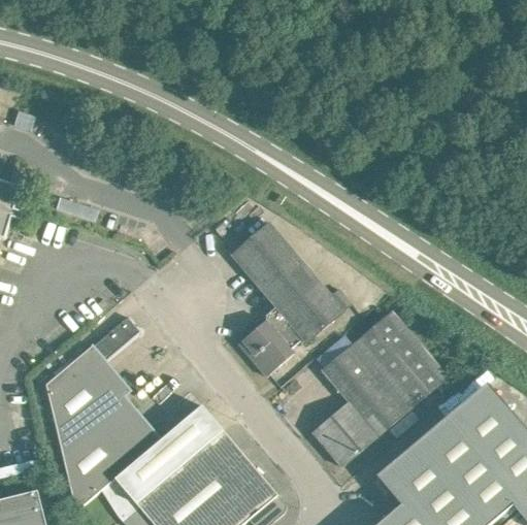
[(0,236),(4,238),(11,216),(20,219),(23,210),(13,207),(21,186),(0,177),(0,236)]
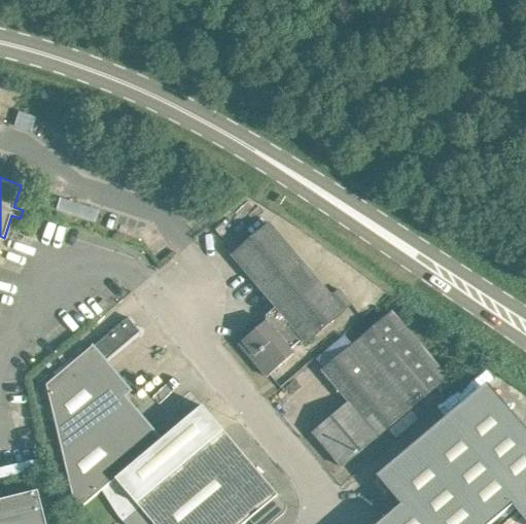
[(238,342),(253,360),(266,375),(289,354),(288,353),(289,348),(288,347),(302,337),(306,341),(343,309),(343,308),(350,302),(338,287),(330,293),(269,220),(231,253),(283,315),(277,320),(265,319),(238,342)]
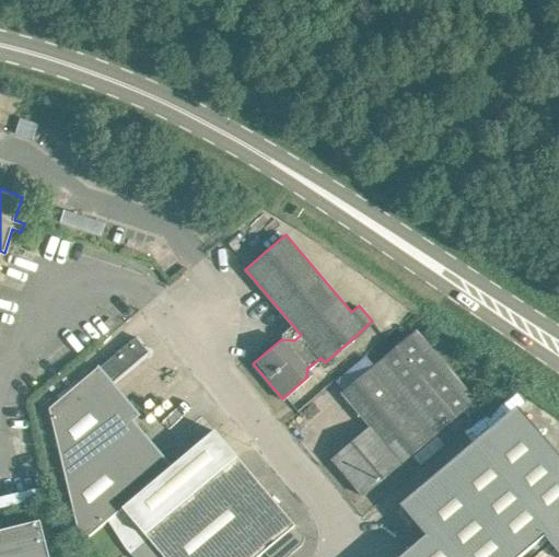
[(341,391),(370,425),(332,457),(362,494),(475,398),(415,328),(341,391)]
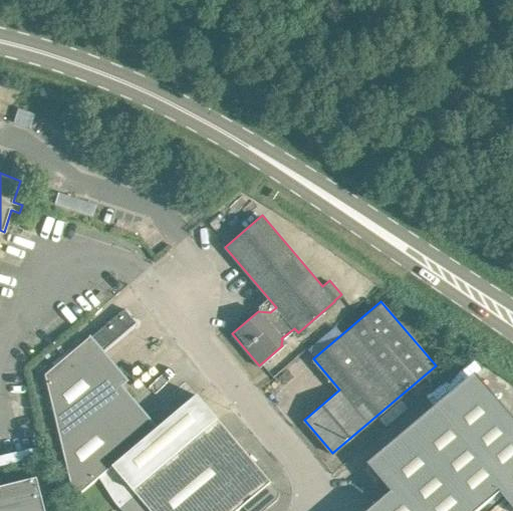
[(104,489),(205,404),(196,394),(157,427),(120,385),(126,378),(101,349),(136,320),(123,307),(89,335),(44,373),(73,497),(95,478),(104,489)]
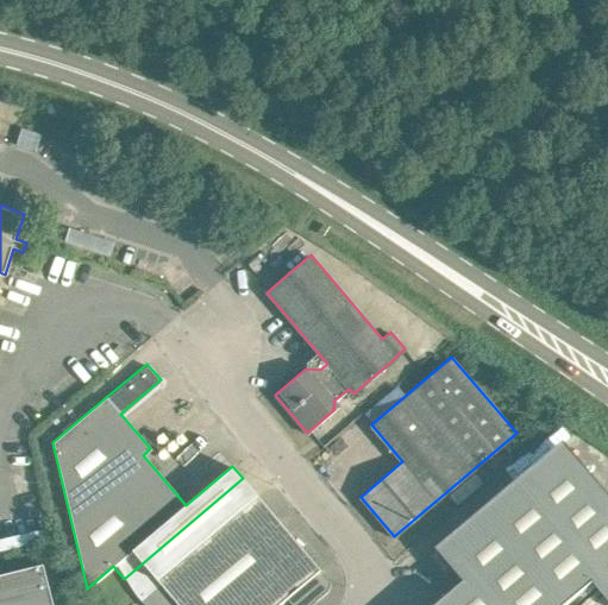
[(607,604),(607,493),(589,472),(585,477),(553,453),(531,472),(527,468),(433,547),(462,580),(432,604),(563,604),(591,581),(607,600),(607,604)]
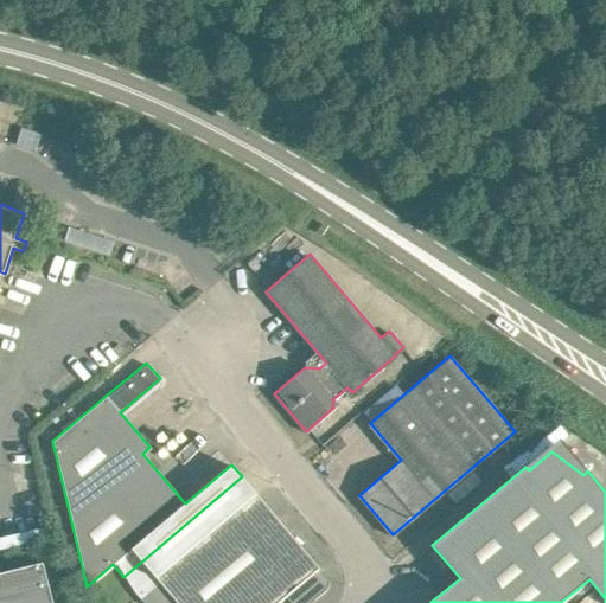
[(327,581),(326,576),(242,476),(123,577),(145,602),(275,602),(289,592),(298,602),(307,602),(325,589),(327,585),(327,581)]
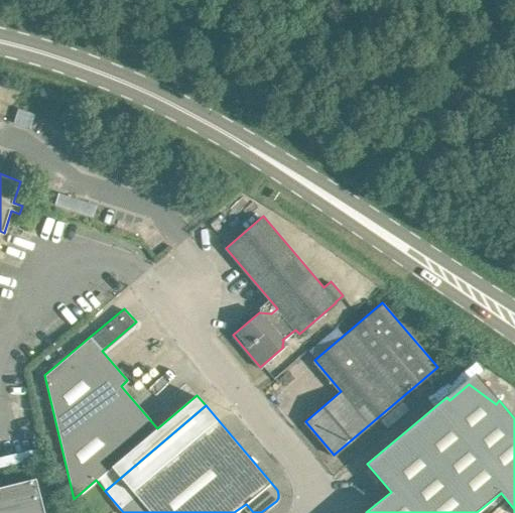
[(0,512),(44,512),(36,479),(0,487),(0,512)]
